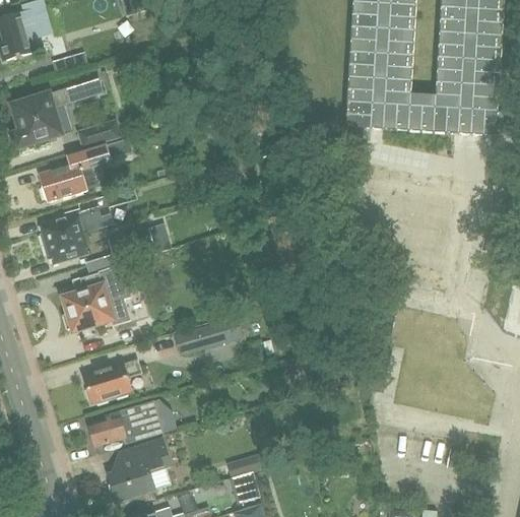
[(0,48),(4,60),(33,52),(28,37),(53,29),(45,0),(38,0),(21,5),(22,11),(0,17),(0,22),(5,41),(0,42),(0,48)]
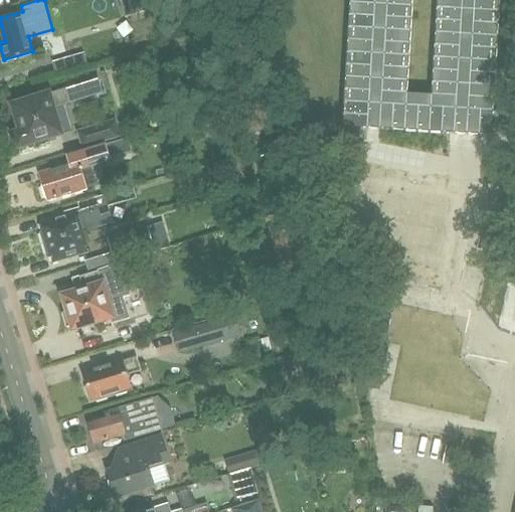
[(492,133),(499,0),(349,0),(343,124),(492,133)]
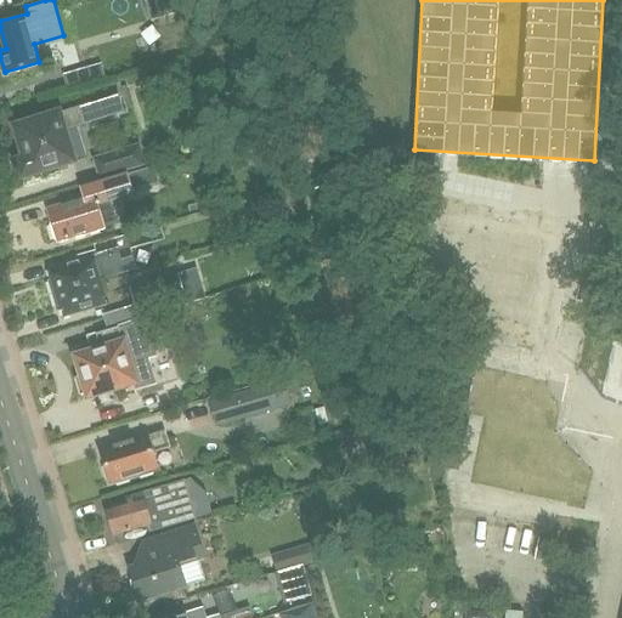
[(101,61),(89,64),(92,78),(106,74),(101,61)]
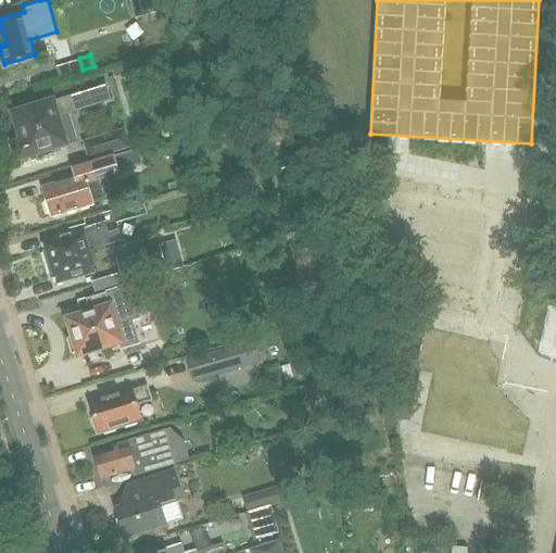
[(60,76),(72,73),(67,62),(57,65),(60,76)]
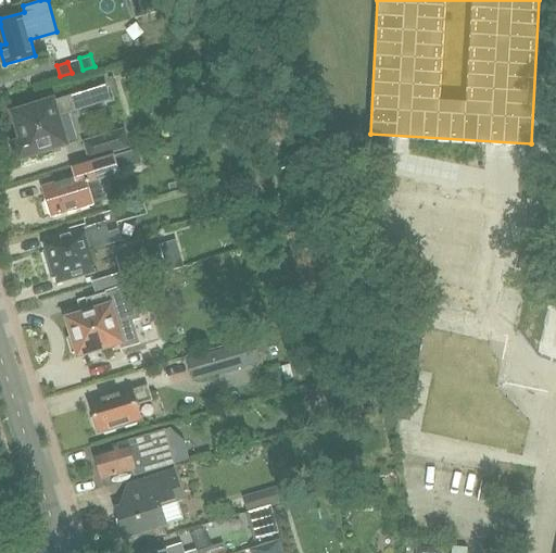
[(79,96),(84,109),(108,102),(103,88),(79,96)]
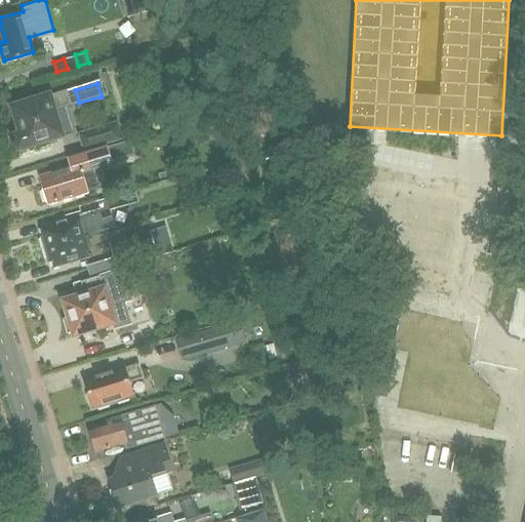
[(70,103),(67,89),(49,94),(49,93),(12,105),(21,131),(13,133),(17,148),(63,134),(54,108),(70,103)]
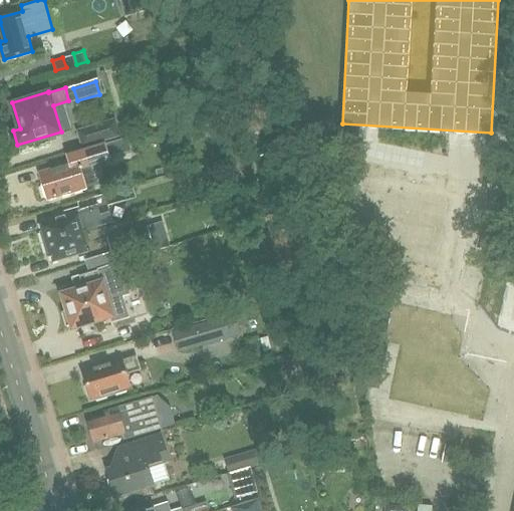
[(84,110),(113,99),(109,91),(81,102),(84,110)]
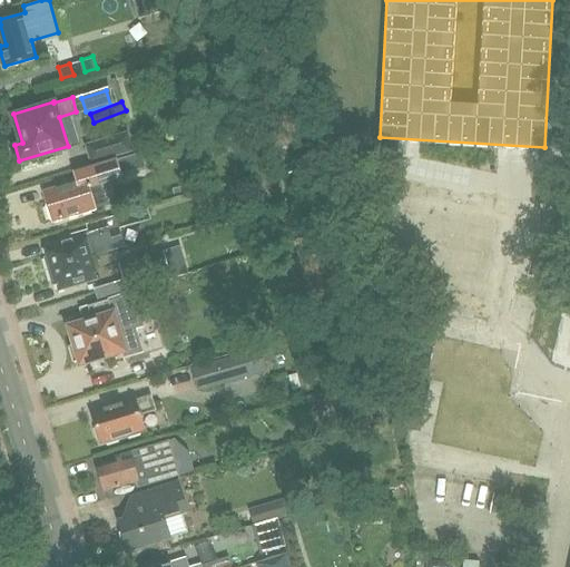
[(131,149),(128,135),(112,139),(111,136),(86,144),(91,162),(131,149)]
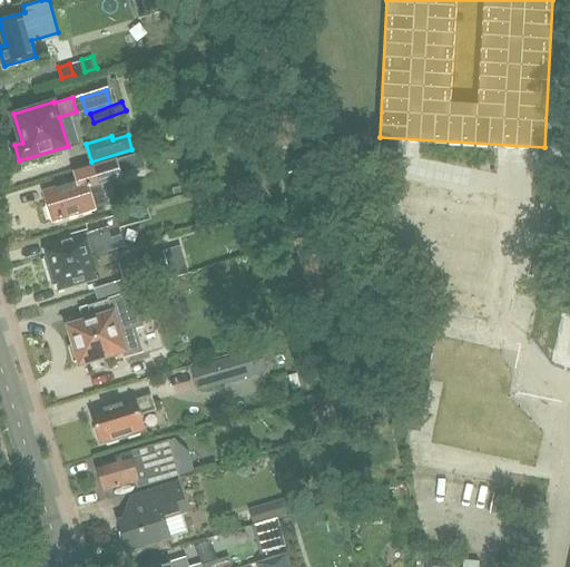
[(52,220),(105,203),(99,183),(120,177),(115,159),(75,170),(78,182),(43,192),(52,220)]
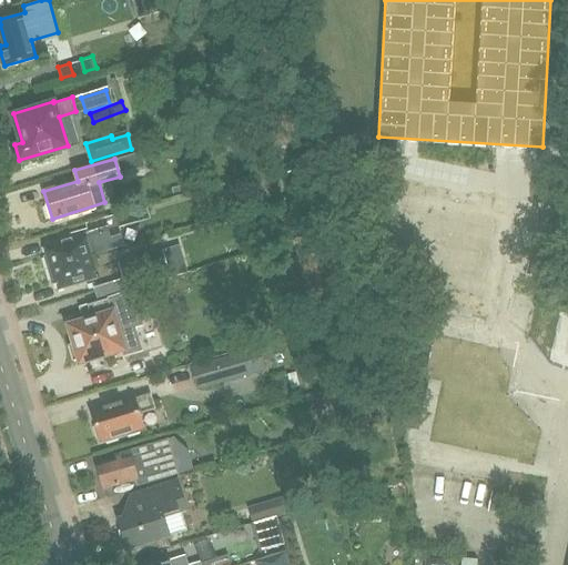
[(123,244),(115,212),(84,221),(87,226),(69,232),(69,235),(46,243),(48,253),(43,254),(47,266),(94,253),(123,244)]
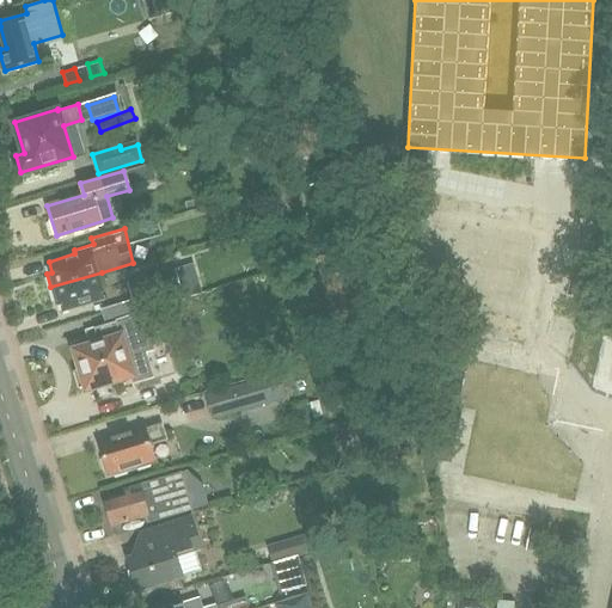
[(132,299),(171,287),(178,284),(173,266),(127,281),(132,299)]
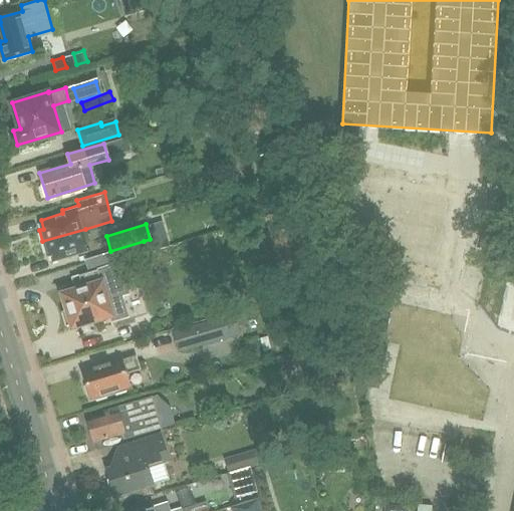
[(42,241),(46,252),(49,251),(51,259),(86,248),(83,238),(87,237),(85,229),(42,241)]
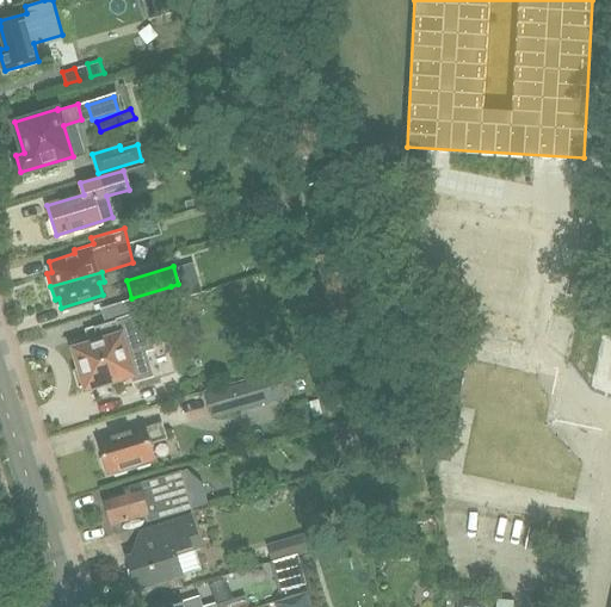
[(86,386),(133,372),(121,333),(133,329),(128,315),(94,326),(97,332),(72,340),(80,365),(72,367),(78,385),(85,383),(86,386)]
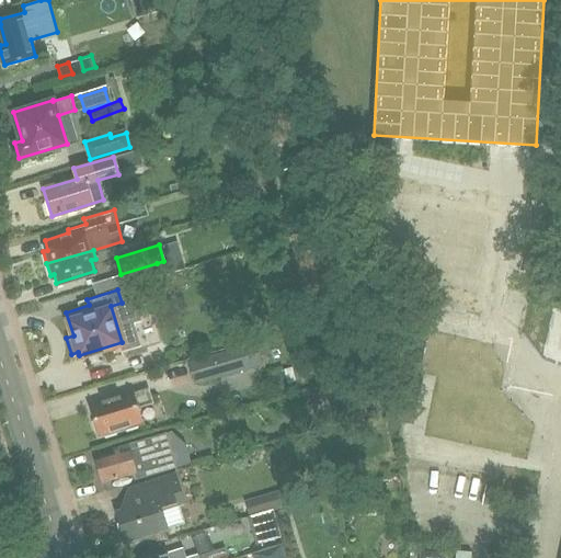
[(194,384),(262,363),(255,340),(187,360),(194,384)]
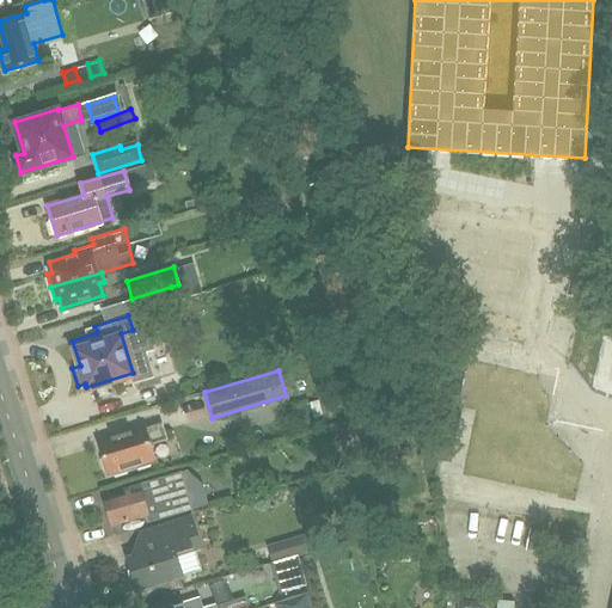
[(165,436),(160,421),(145,427),(145,425),(98,440),(103,455),(101,458),(104,468),(108,470),(109,472),(154,458),(150,441),(165,436)]
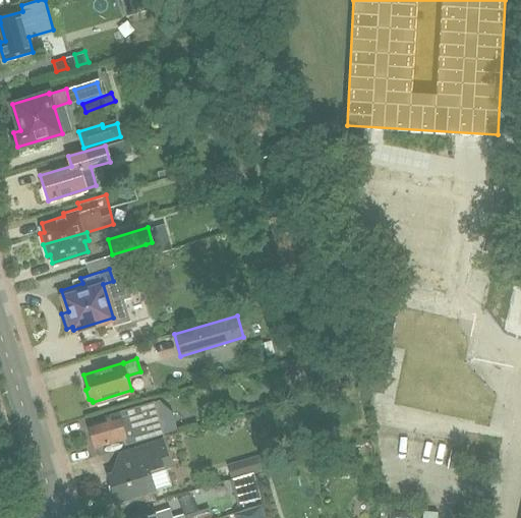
[(124,438),(126,444),(164,433),(155,402),(106,416),(107,419),(88,425),(94,447),(124,438)]
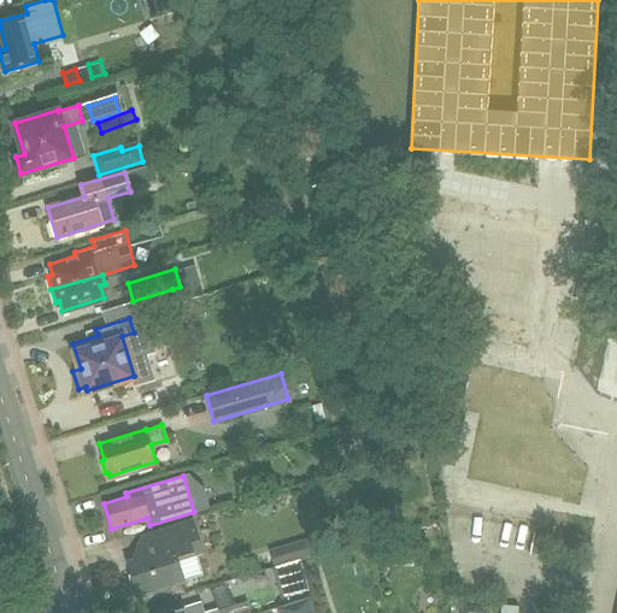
[(193,520),(140,536),(133,560),(129,561),(139,594),(203,575),(197,555),(204,553),(193,520)]
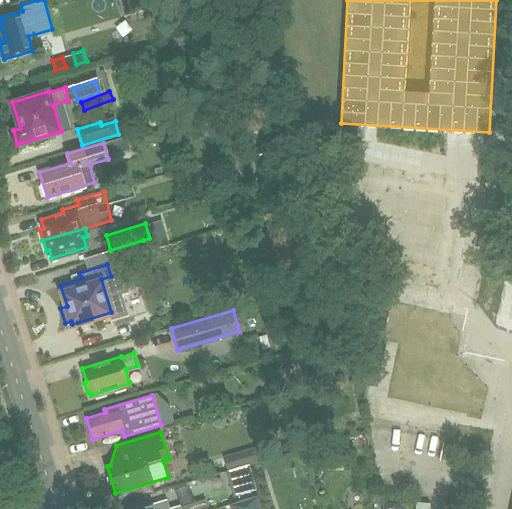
[(271,455),(267,442),(223,455),(227,468),(271,455)]
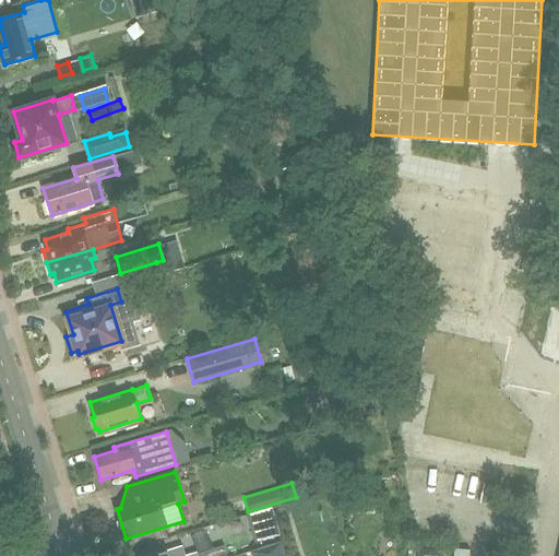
[(268,544),(281,540),(272,507),(273,506),(250,512),(251,513),(250,515),(257,541),(265,537),(268,544)]
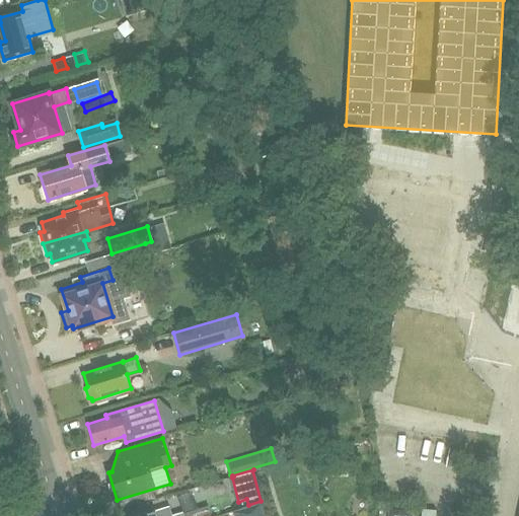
[(234,511),(235,515),(265,515),(261,503),(234,511)]
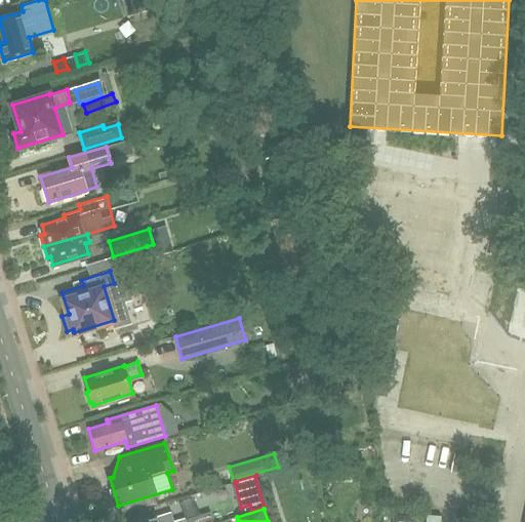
[(213,521),(210,510),(184,519),(174,521),(171,511),(155,516),(135,521),(213,521)]
